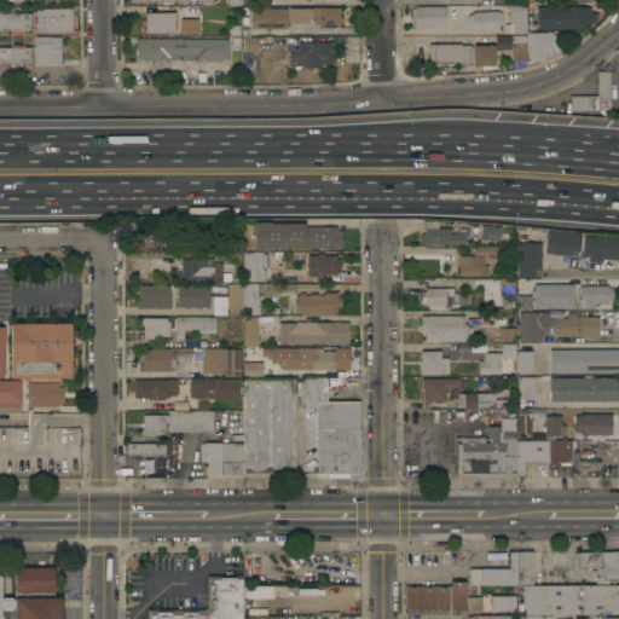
[(30,29),(24,29),(24,33),(11,33),(11,29),(0,29),(0,47),(11,47),(11,44),(24,44),(24,47),(30,47),(30,63),(0,63),(0,5),(5,5),(5,6),(15,6),(15,13),(30,13),(30,29)]
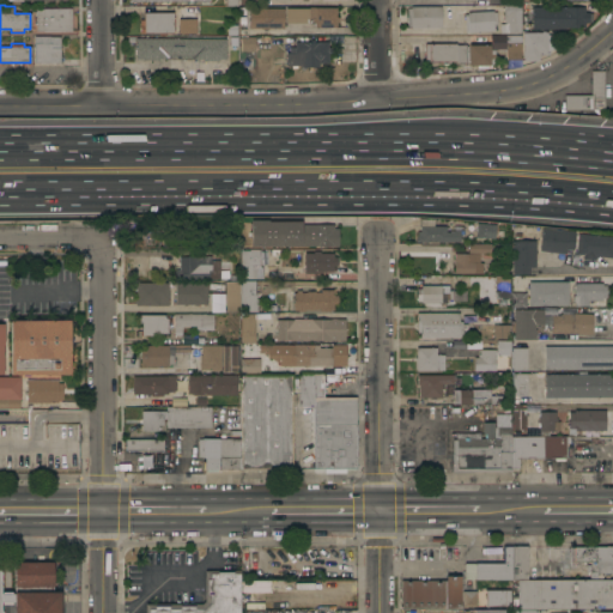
[(201,5),(201,22),(192,22),(192,31),(176,32),(176,18),(180,18),(180,5),(201,5)]
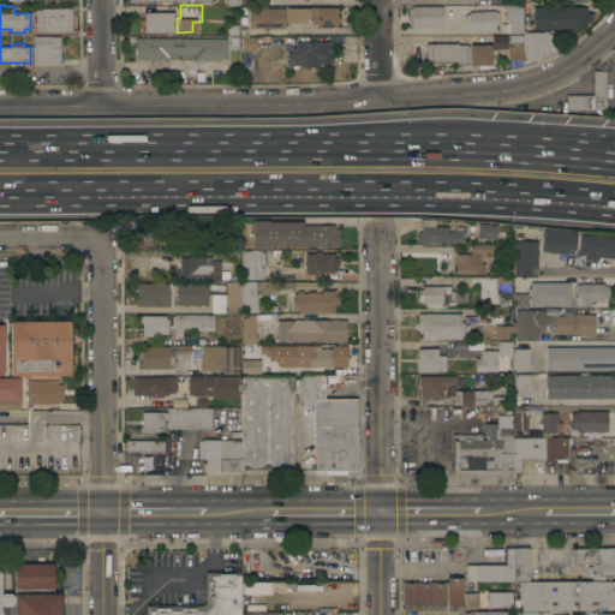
[(523,31),(502,33),(502,23),(506,23),(506,5),(521,5),(523,31)]
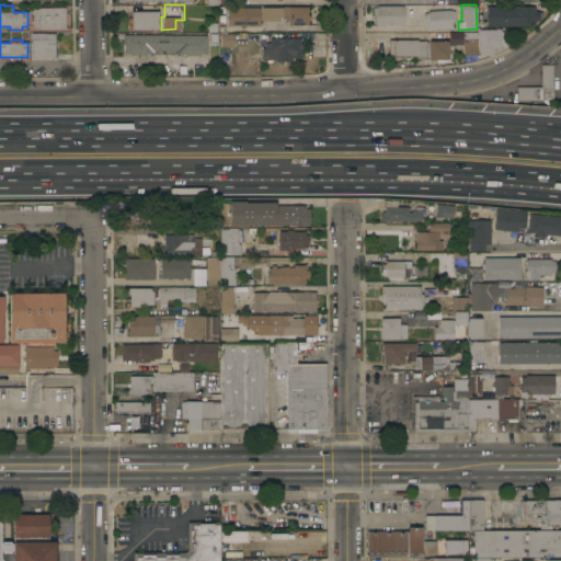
[(288,24),(288,21),(285,21),(285,16),(283,16),(284,6),(288,6),(288,7),(308,7),(308,14),(310,14),(310,19),(308,19),(308,24),(288,24)]
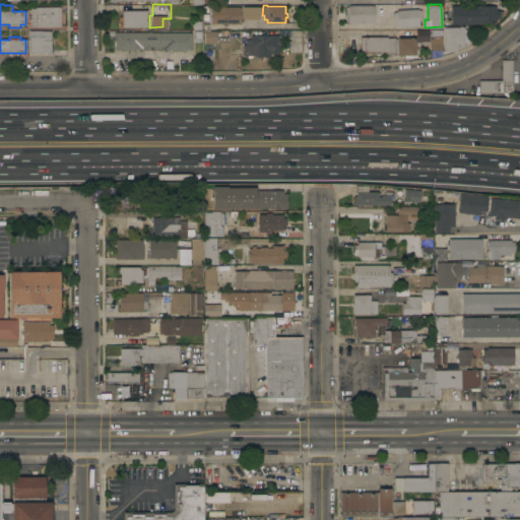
[(349,23),(348,22),(345,22),(345,6),(348,6),(348,5),(374,5),(375,23),(349,23)]
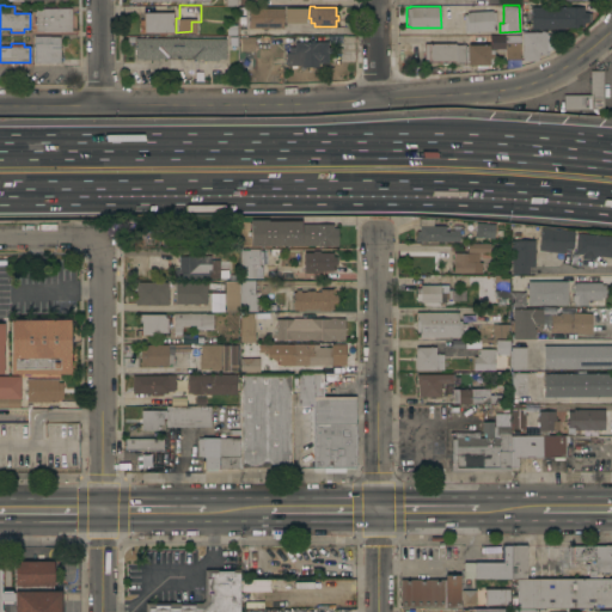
[(583,6),(583,12),(588,12),(592,12),(592,20),(588,20),(588,22),(583,22),(583,28),(565,28),(532,28),(532,6),(583,6)]
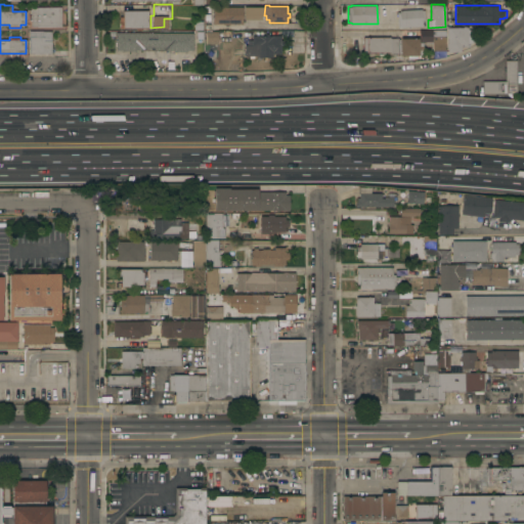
[(61,27),(37,27),(37,26),(31,26),(31,19),(32,18),(32,17),(31,17),(31,7),(37,7),(37,6),(60,6),(61,27)]
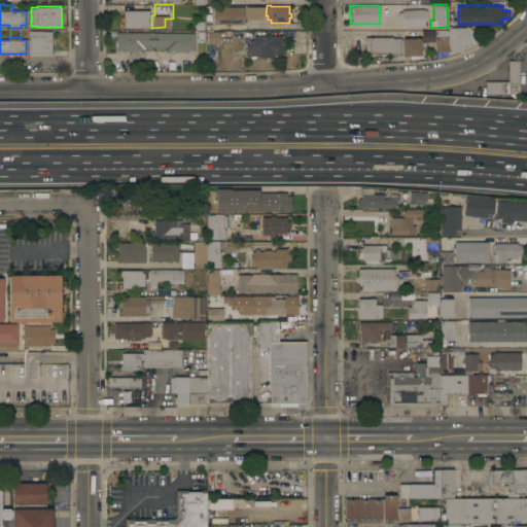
[(244,24),(231,24),(224,24),(214,24),(214,6),(244,6),(244,24)]
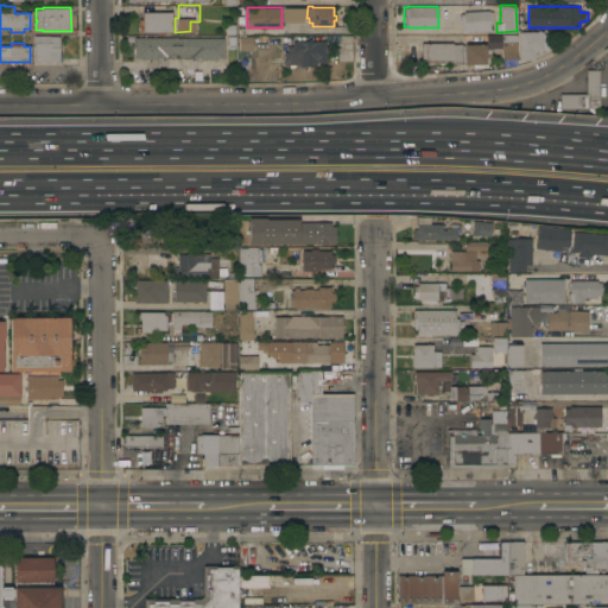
[(489,10),(489,12),(493,11),(493,23),(492,23),(492,25),(491,25),(491,30),(464,32),(464,31),(462,31),(461,13),(463,13),(463,11),(489,10)]
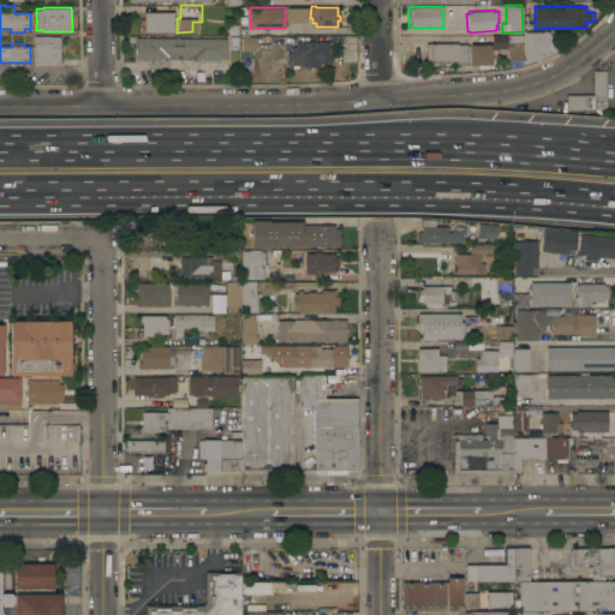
[(174,11),(174,33),(167,33),(167,35),(160,35),(160,33),(141,33),(141,19),(144,19),(144,12),(174,11)]
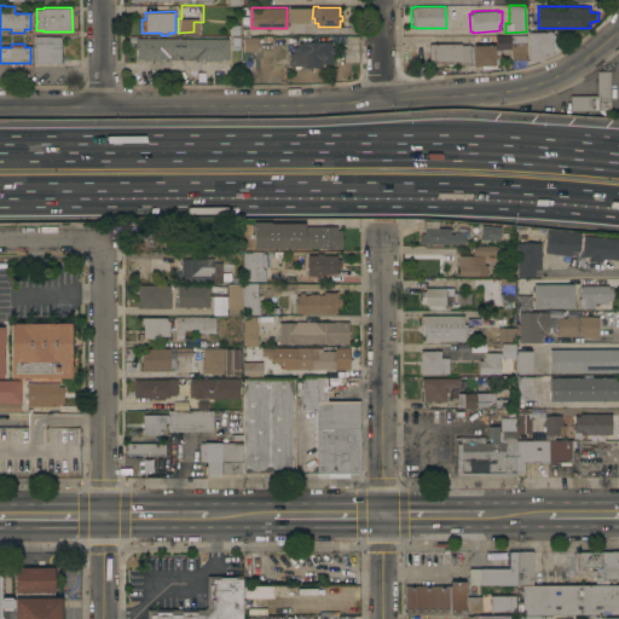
[(528,32),(547,32),(547,30),(550,30),(550,32),(565,32),(565,51),(555,51),(555,55),(548,55),(548,53),(545,53),(545,58),(544,58),(544,59),(543,59),(543,61),(528,61),(528,32)]
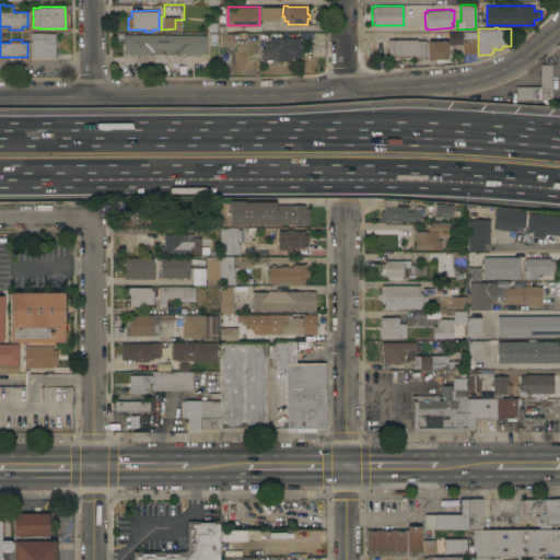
[(32,33),(46,32),(46,33),(55,33),(55,57),(32,57),(32,33)]
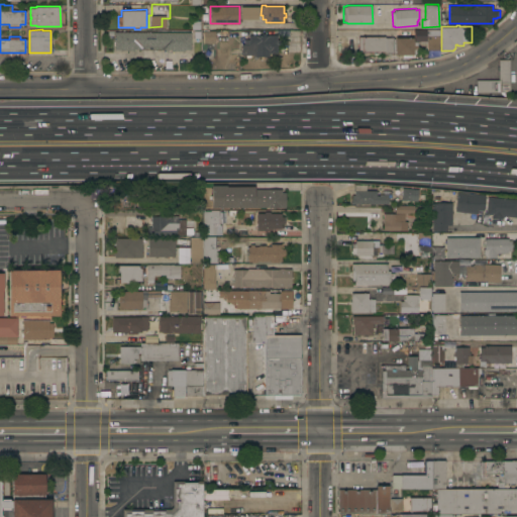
[(370,52),(358,52),(358,36),(385,36),(385,37),(394,37),(394,38),(395,38),(395,37),(413,37),(413,41),(414,41),(414,29),(427,29),(439,29),(439,49),(427,49),(427,42),(416,42),(416,46),(413,46),(413,60),(400,60),(400,55),(396,55),(396,60),(370,62),(370,52)]
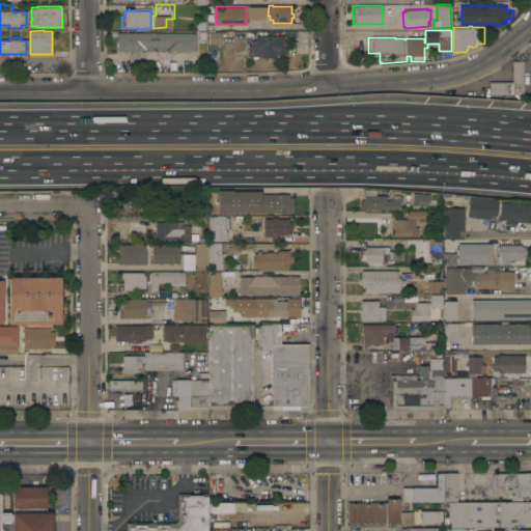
[(220,31),(220,44),(208,44),(207,31),(220,31)]
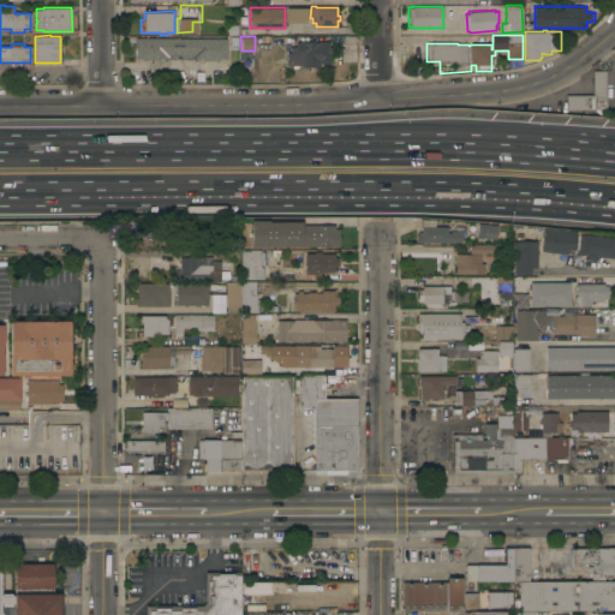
[(227,39),(227,59),(220,59),(220,60),(202,60),(202,59),(161,58),(161,60),(143,60),(143,59),(136,59),(136,37),(227,39)]
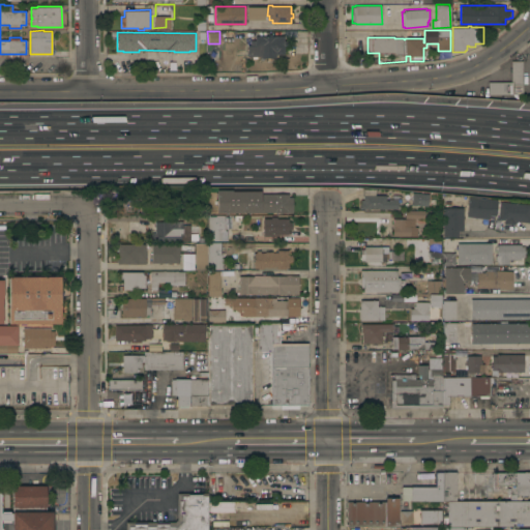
[(284,40),(288,40),(288,46),(284,46),(285,54),(276,54),(276,58),(261,58),(261,56),(248,56),(247,45),(251,45),(251,40),(256,40),(256,36),(268,35),(268,34),(271,34),(271,35),(284,35),(284,40)]
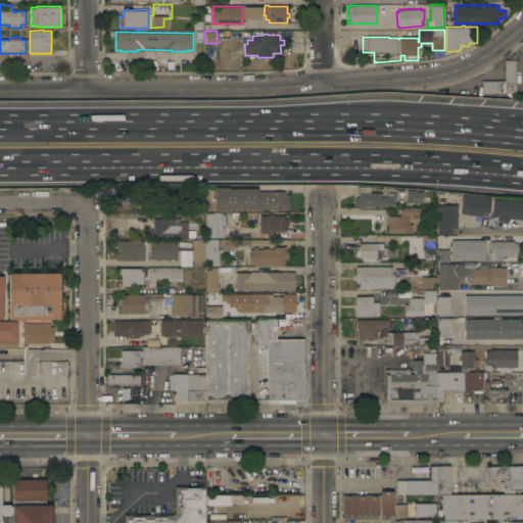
[(430,48),(431,57),(442,56),(442,47),(430,48)]
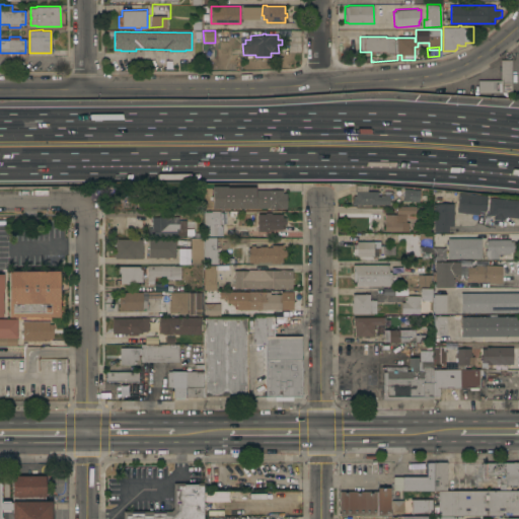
[(512,92),(478,92),(477,80),(501,80),(501,59),(511,59),(512,92)]
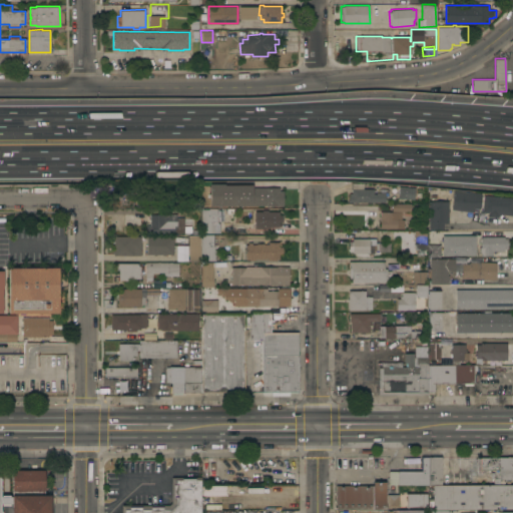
[(351,193),(351,189),(351,183),(363,183),(363,189),(373,189),(373,194),(377,194),(377,192),(380,192),(380,188),(385,188),(385,189),(387,189),(387,192),(384,192),(384,202),(348,202),(348,193),(351,193)]
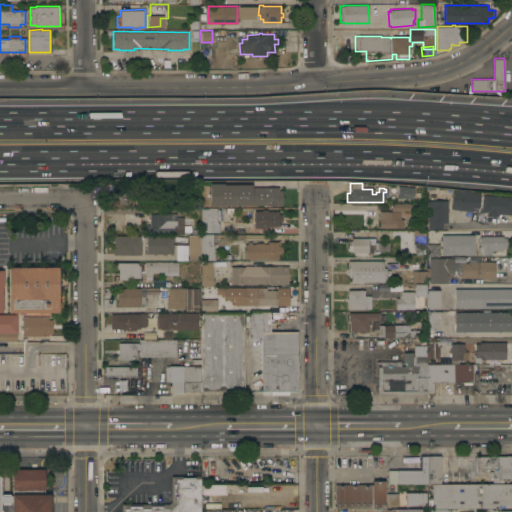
[(223,184),(223,185),(251,185),(251,187),(278,187),(278,190),(282,190),(282,205),(209,206),(208,184),(223,184)]
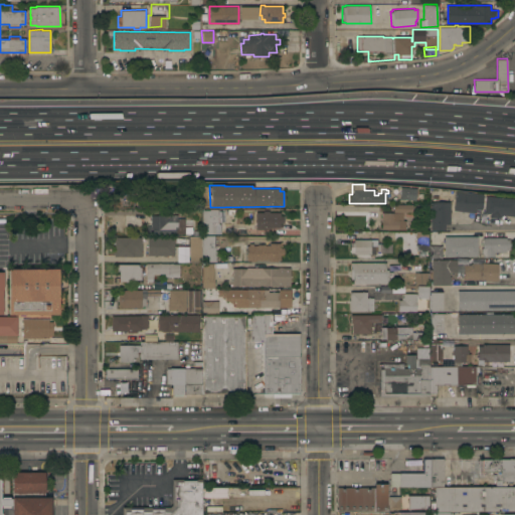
[(415,188),(415,200),(399,199),(399,187),(415,188)]
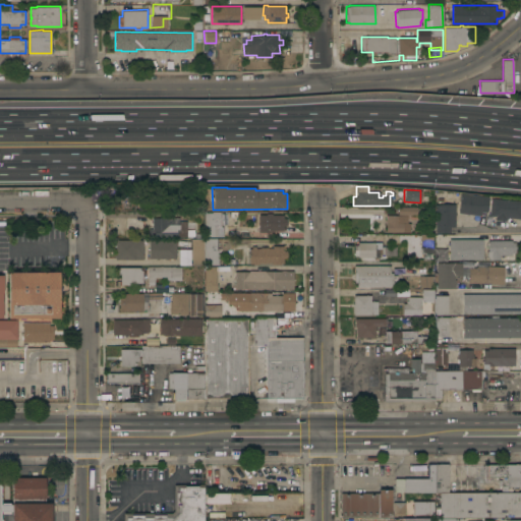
[(130,191),(130,209),(120,209),(120,210),(114,210),(113,198),(117,198),(117,192),(130,191)]
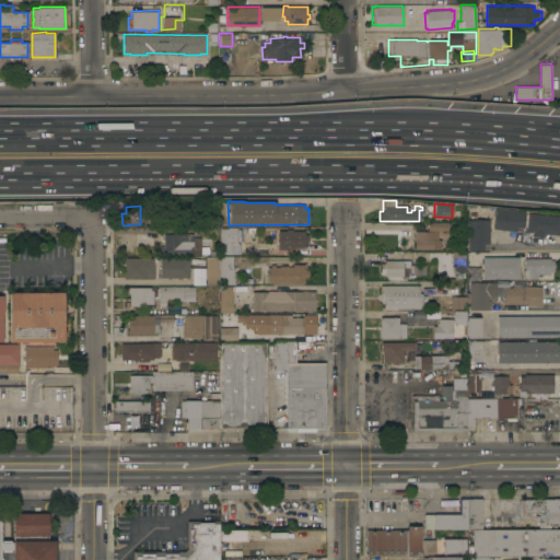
[(525,211),(525,213),(527,214),(527,213),(559,216),(559,235),(546,234),(546,235),(543,235),(541,243),(521,241),(522,228),(516,228),(516,232),(492,229),(494,208),(525,211)]
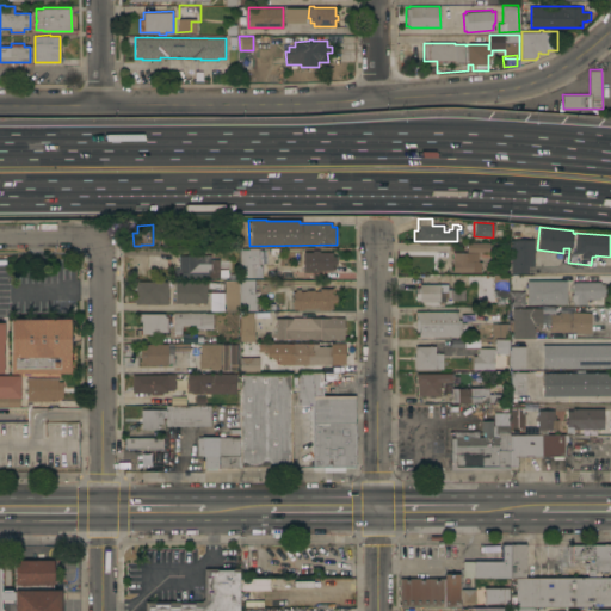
[(511,240),(534,240),(532,266),(528,266),(528,273),(511,273),(511,240)]
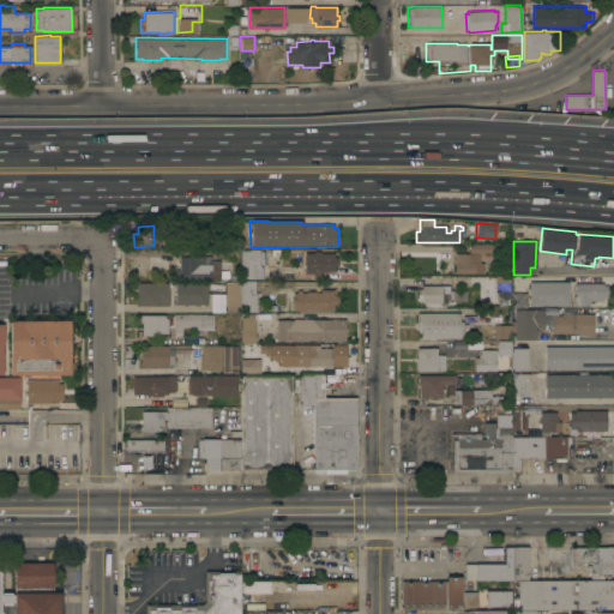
[(468,253),(468,244),(491,245),(491,253),(468,253)]
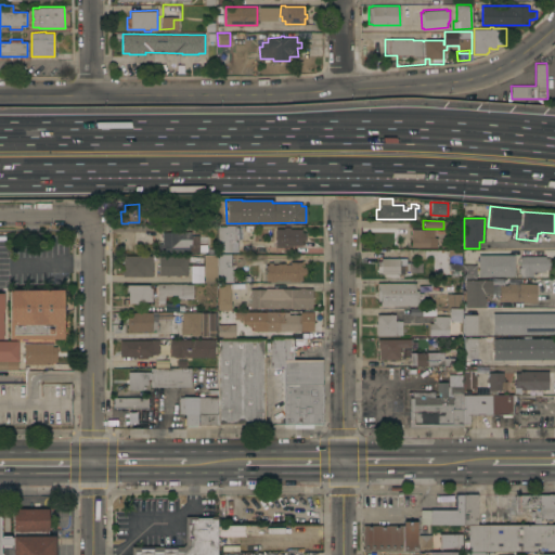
[(224,227),(224,226),(234,226),(234,241),(231,241),(231,252),(218,253),(217,227),(224,227)]
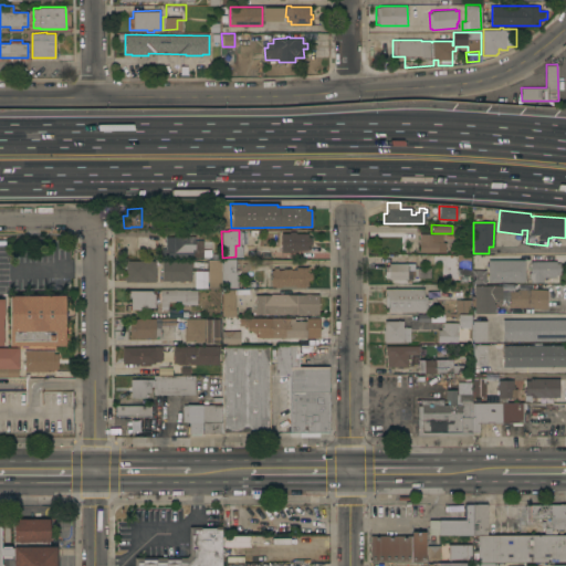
[(289,233),(289,232),(295,232),(295,233),(307,233),(307,238),(311,238),(311,245),(307,245),(307,251),(293,250),(293,252),(280,251),(281,233),(289,233)]
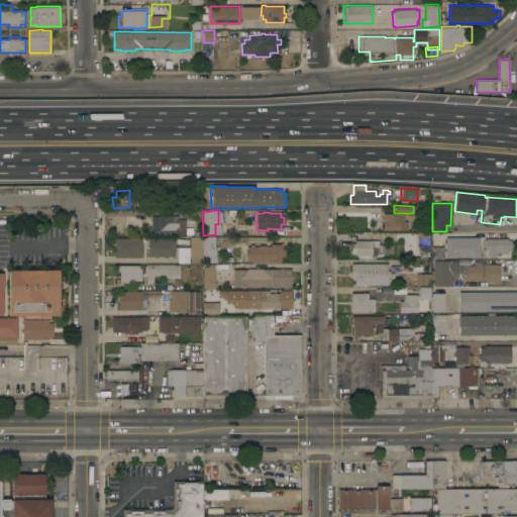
[(404,214),(404,221),(407,221),(406,231),(382,230),(383,213),(404,214)]
